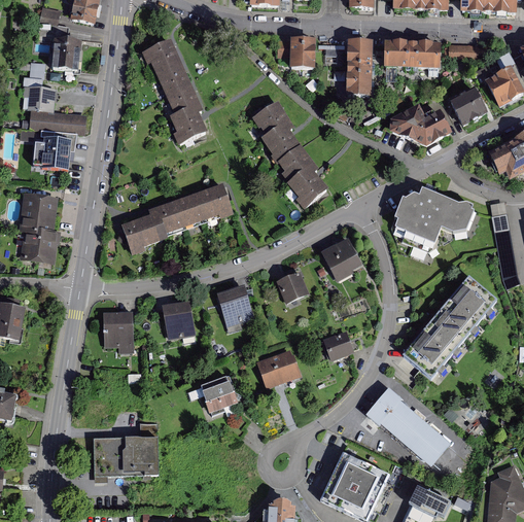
[(71,0),(67,18),(89,23),(93,0),(71,0)]
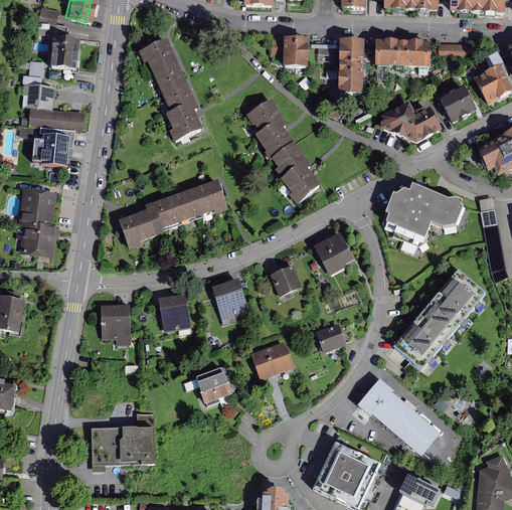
[(374,10),(373,0),(340,0),(341,10),(374,10)]
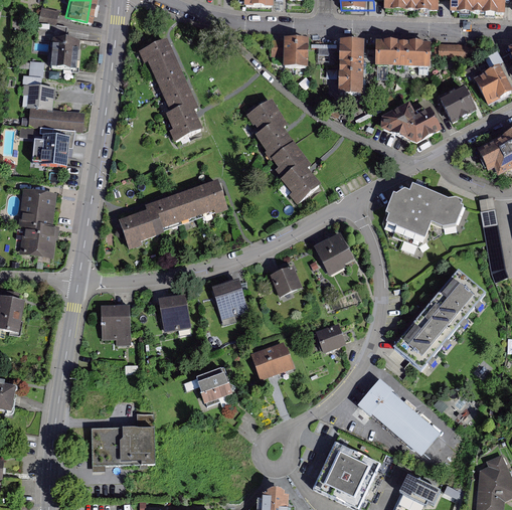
[(381,0),(381,7),(416,8),(416,0),(381,0)]
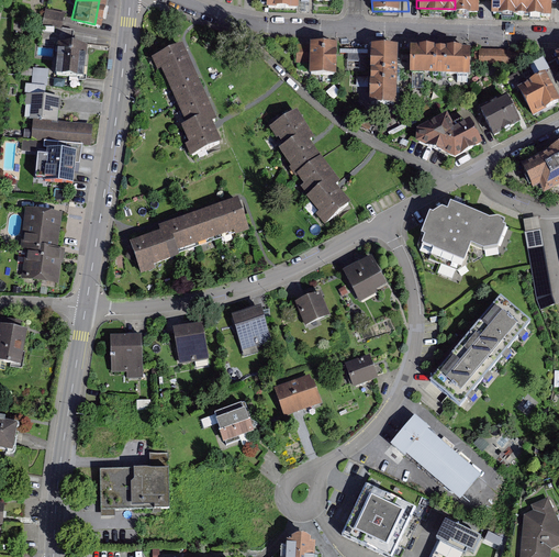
[(455,0),(455,9),(489,10),(489,0),(455,0)]
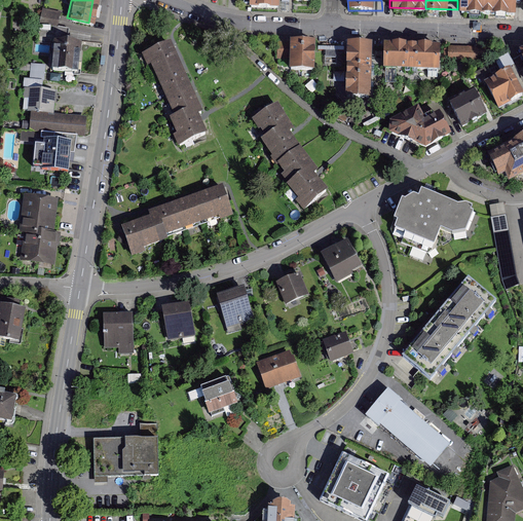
[(462,0),(462,10),(495,11),(495,0),(462,0)]
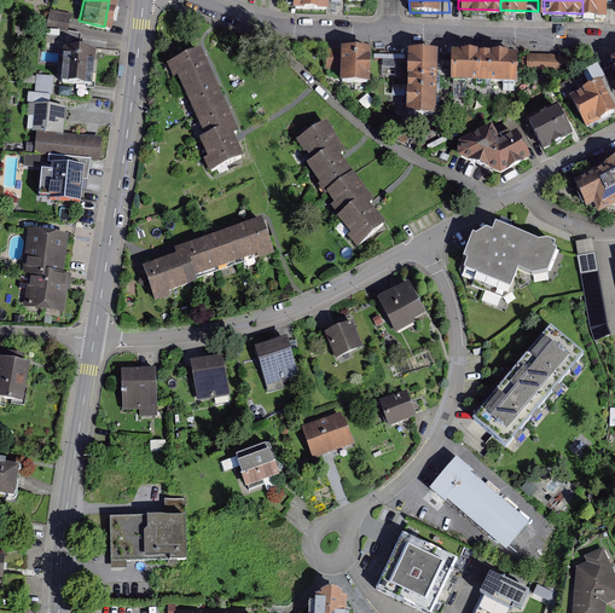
[(582,0),(582,13),(601,13),(602,0),(582,0)]
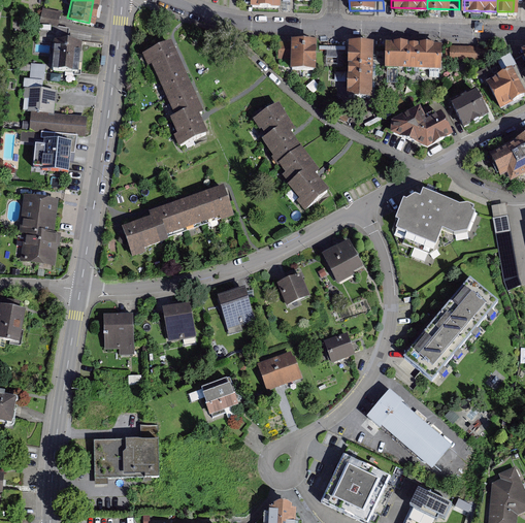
[(40,18),(57,21),(59,7),(42,5),(40,18)]
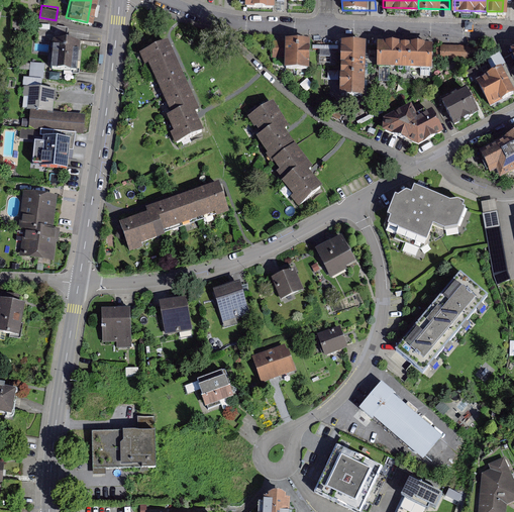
[(88,68),(91,40),(68,37),(70,25),(42,22),(41,36),(54,38),(50,63),(88,68)]
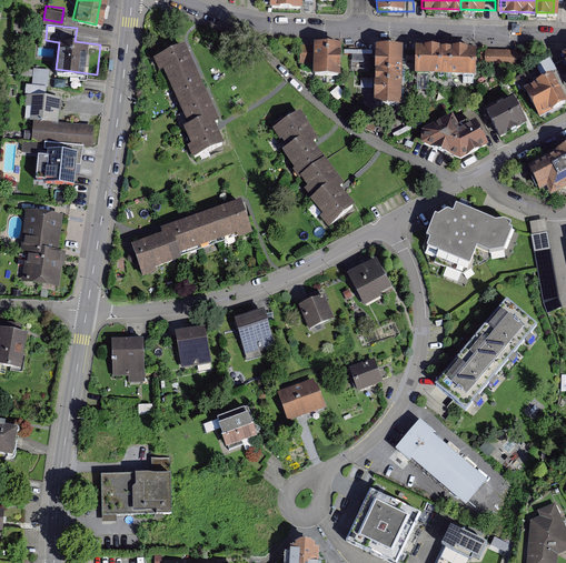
[(349,40),(315,39),(314,68),(348,69),(349,40)]
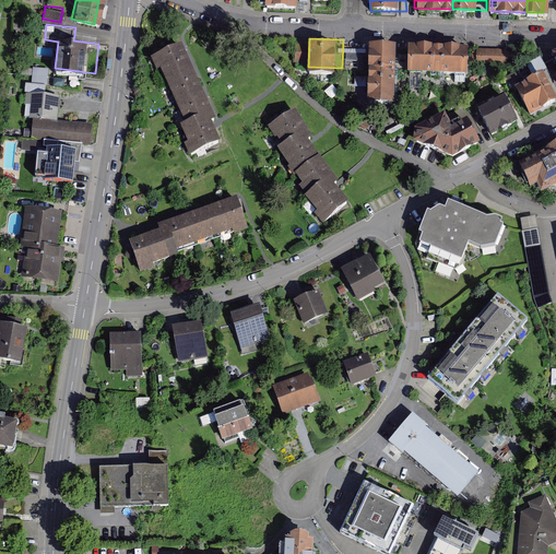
[(158,63),(182,117),(200,108),(204,117),(212,114),(178,40),(150,51),(156,65),(158,63)]
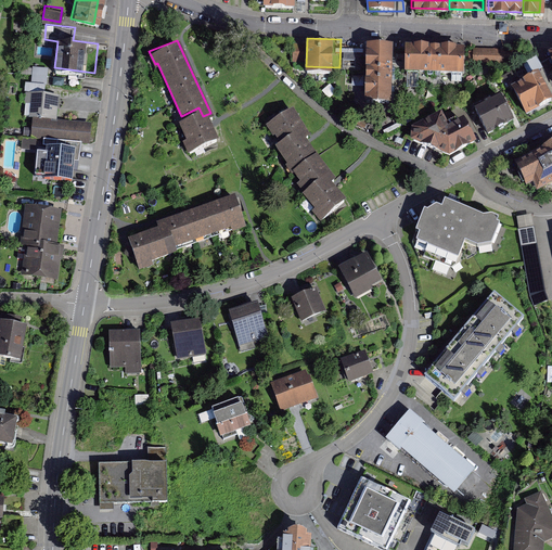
[(400,41),(367,40),(366,71),(399,72),(400,41)]
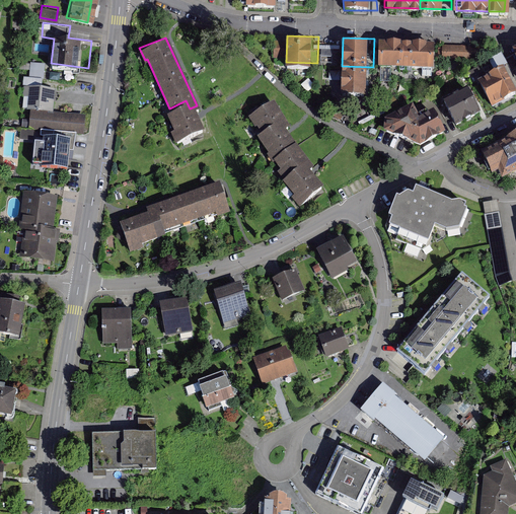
[(414,40),(383,39),(383,66),(413,67),(414,40)]
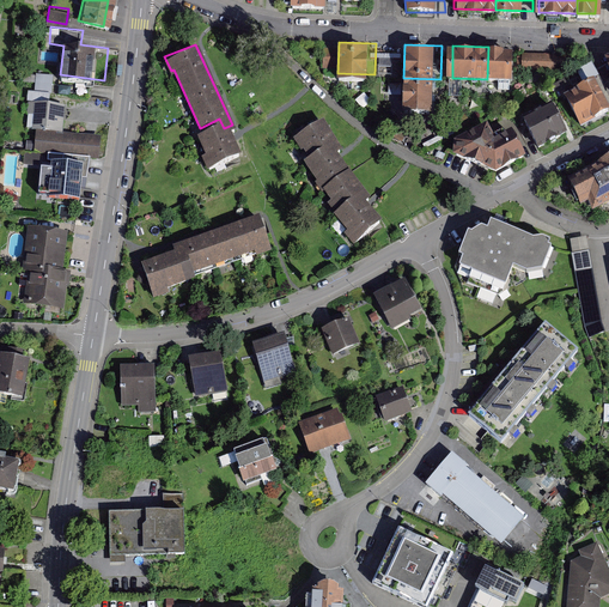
[(521,47),(488,47),(487,79),(521,80),(521,47)]
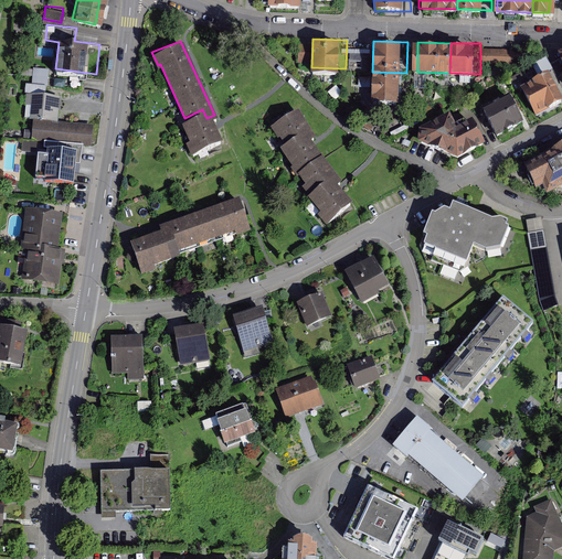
[(561,75),(559,67),(523,85),(538,114),(561,100),(561,75)]
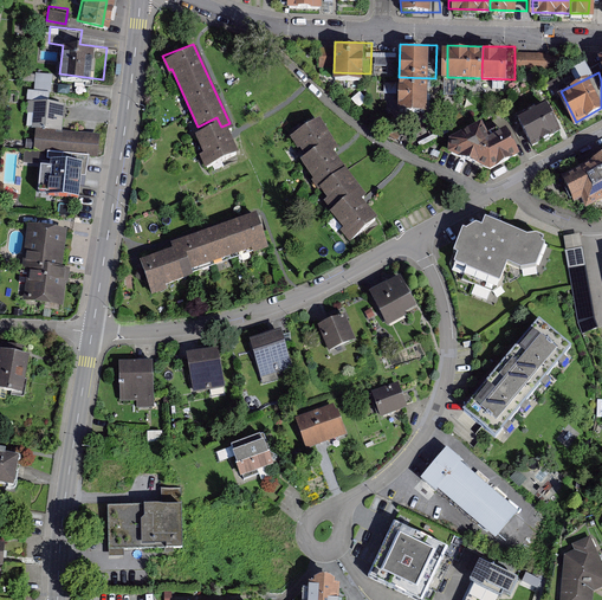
[(434,111),(435,78),(399,77),(397,110),(434,111)]
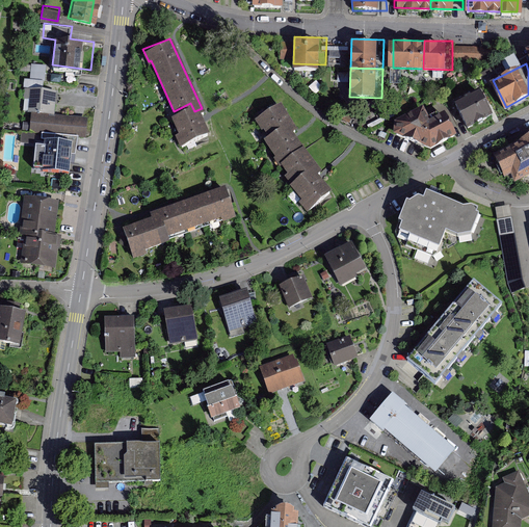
[(488,82),(455,98),(469,127),(503,111),(488,82)]
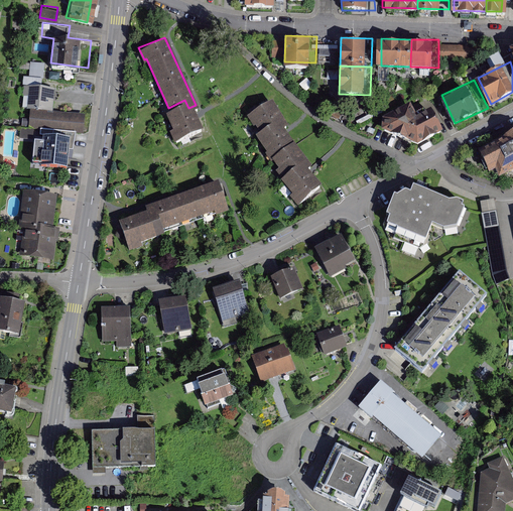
[(55,86),(25,82),(22,104),(29,105),(27,122),(84,129),(86,111),(53,107),(55,86)]
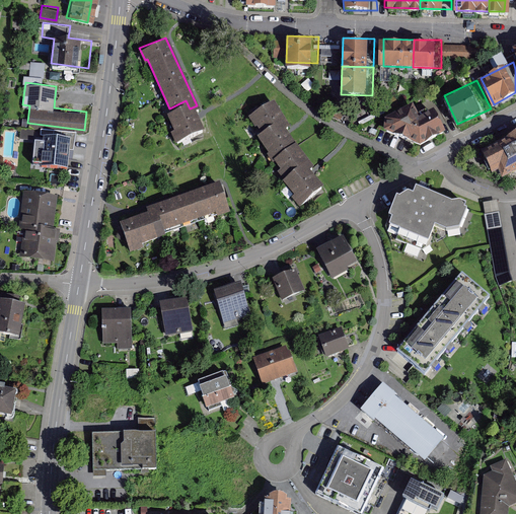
[(419,99),(384,116),(387,127),(424,142),(455,125),(444,104),(425,112),(419,99)]
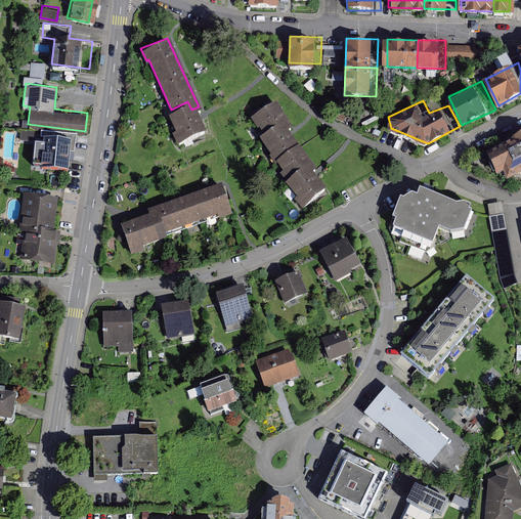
[(201,130),(191,110),(187,101),(171,110),(167,112),(174,129),(172,130),(177,141),(201,130)]
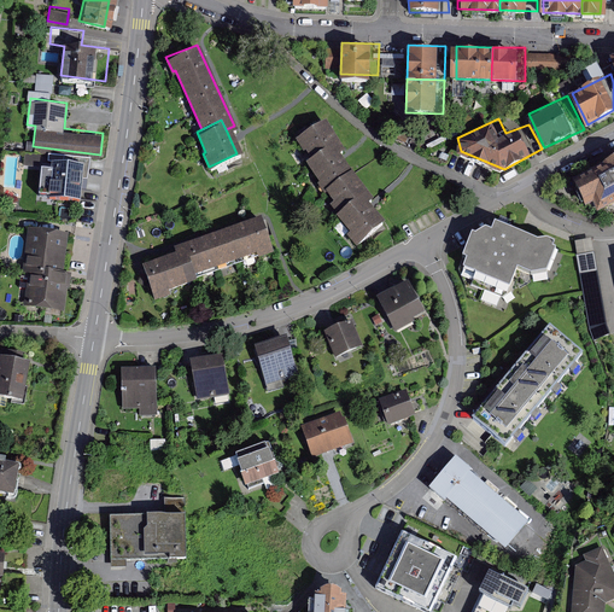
[(360,174),(323,120),(294,140),(332,193),(360,174)]
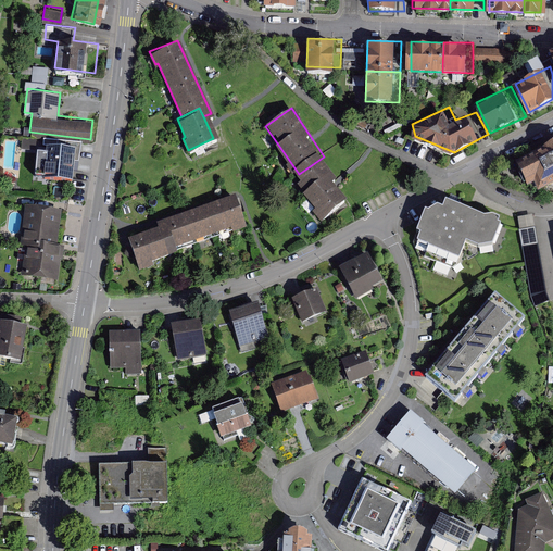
[(80,148),(46,143),(42,176),(77,179),(80,148)]
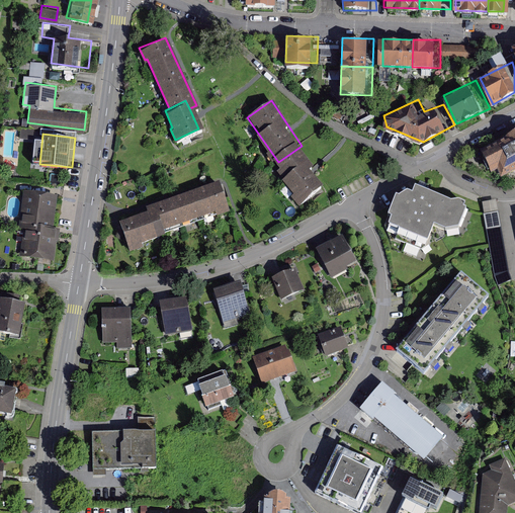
[(514,135),(480,150),(487,167),(504,176),(514,171),(514,135)]
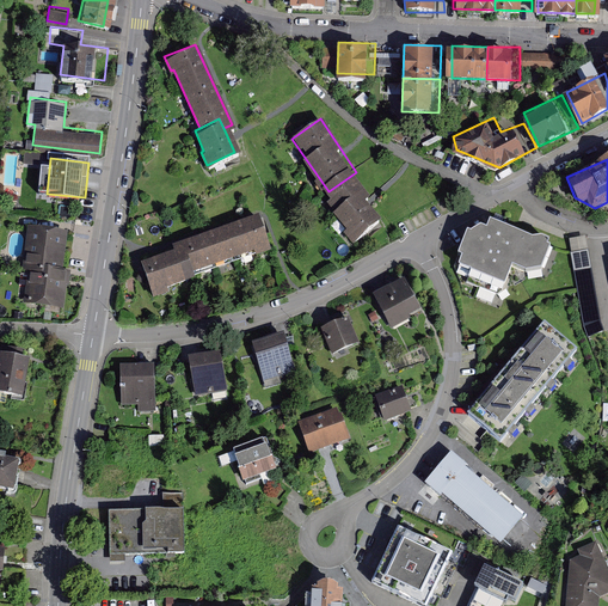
[(356,172),(329,191),(360,237),(387,218),(356,172)]
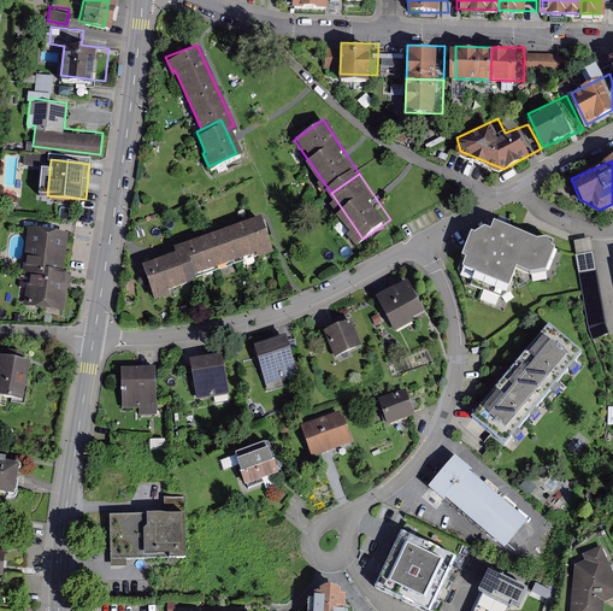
[(264,215),(211,235),(224,269),(277,250),(264,215)]
